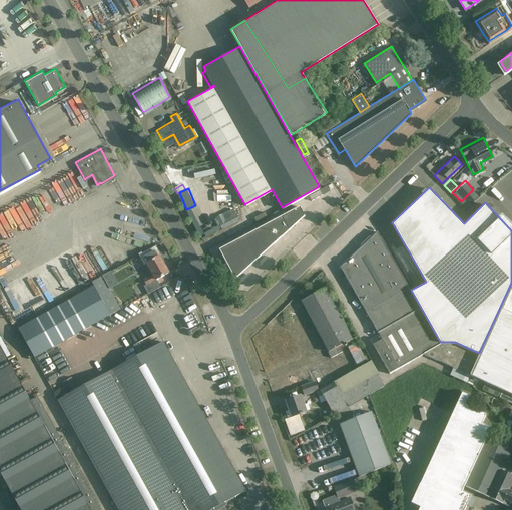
[(321,192),(319,188),(308,194),(311,198),(321,192)]
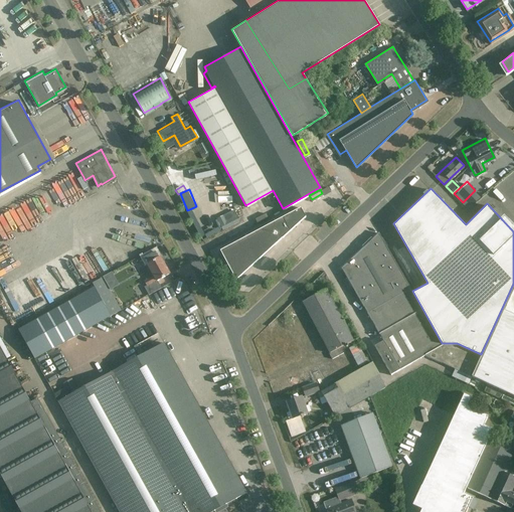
[(305,214),(300,205),(219,248),(235,279),(305,214)]
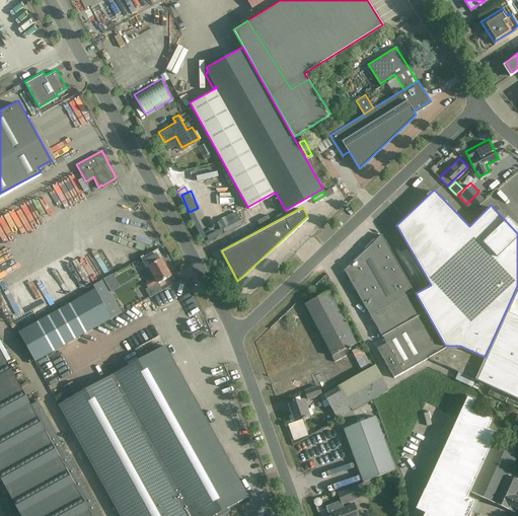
[(235,209),(218,217),(224,228),(240,220),(235,209)]
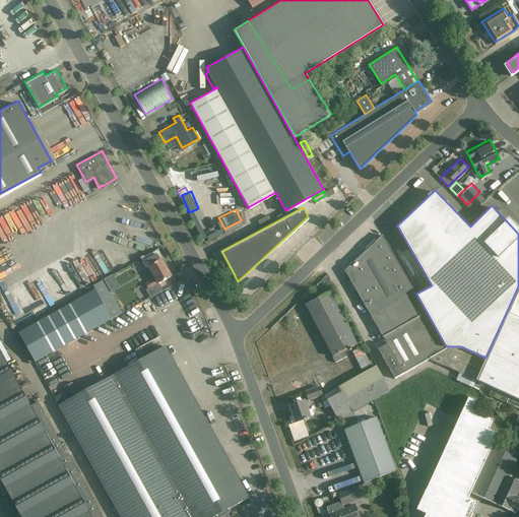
[(382,335),(426,310),(416,294),(382,234),(344,269),(382,335)]
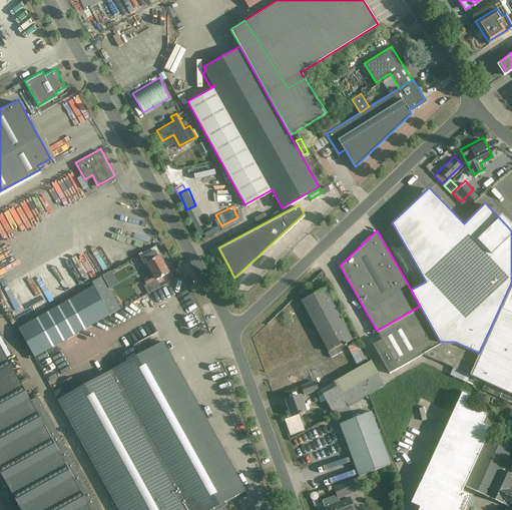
[(157,255),(153,248),(143,255),(146,261),(153,273),(142,278),(145,283),(143,285),(147,292),(159,284),(155,278),(167,271),(158,253),(157,255)]
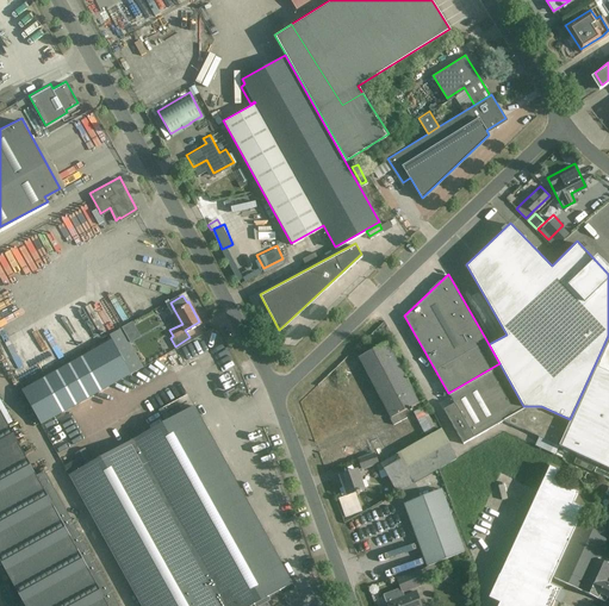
[(608,336),(570,419),(554,453),(563,456),(566,448),(597,461),(608,467),(608,336)]
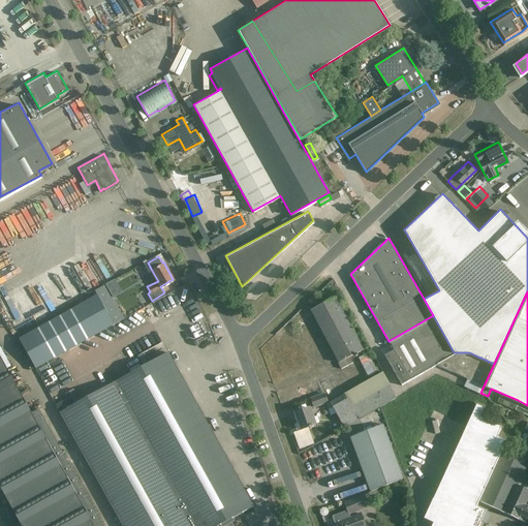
[(75,304),(18,337),(35,367),(113,322),(96,292),(75,304)]
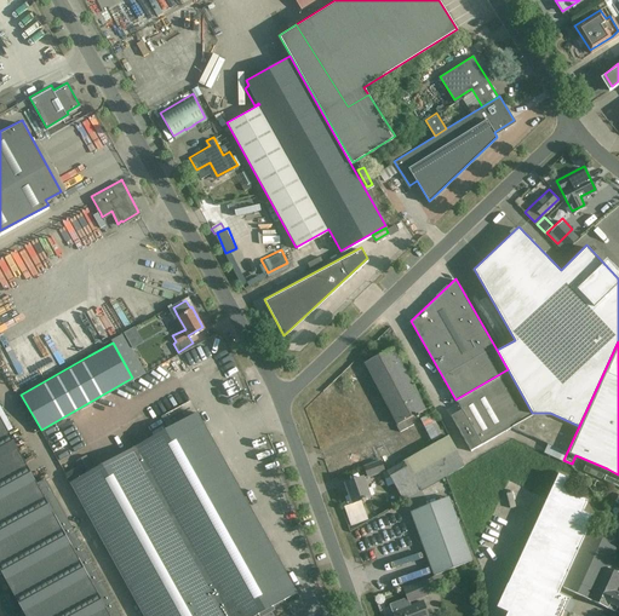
[(424,408),(391,346),(364,361),(396,422),(395,422),(399,429),(413,421),(410,415),(424,408)]
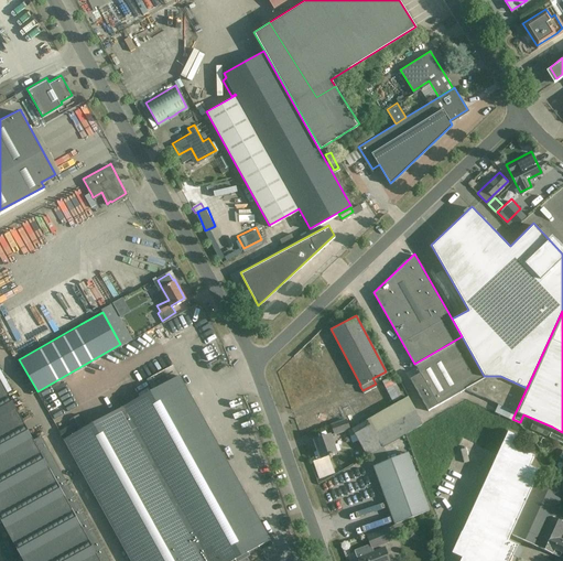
[(484,376),(462,336),(414,364),(419,371),(409,377),(428,409),(465,387),(473,383),(479,386),(484,376)]
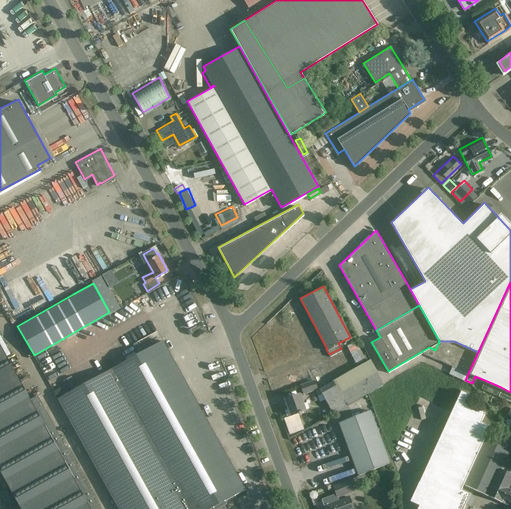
[(224,499),(245,487),(162,339),(57,397),(119,508),(205,508),(212,505),(214,508),(216,508),(217,508),(224,505),(225,502),(224,499)]
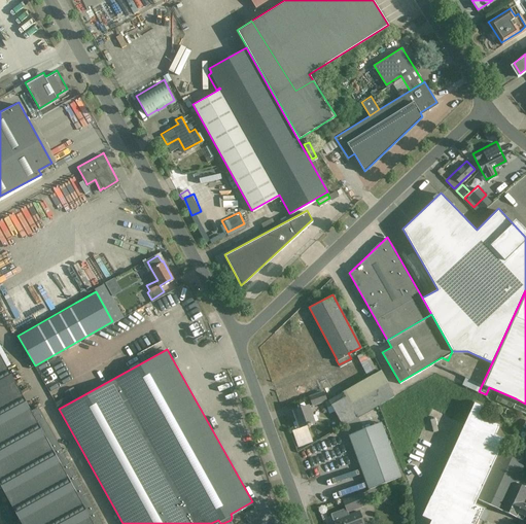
[(374,363),(365,349),(356,353),(367,373),(380,367),(378,363),(377,361),(374,363)]
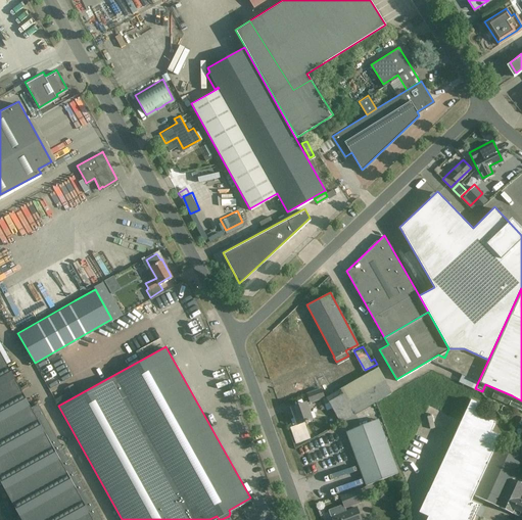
[(475,388),(488,360),(464,348),(448,348),(444,358),(438,355),(431,359),(461,372),(458,380),(475,388)]
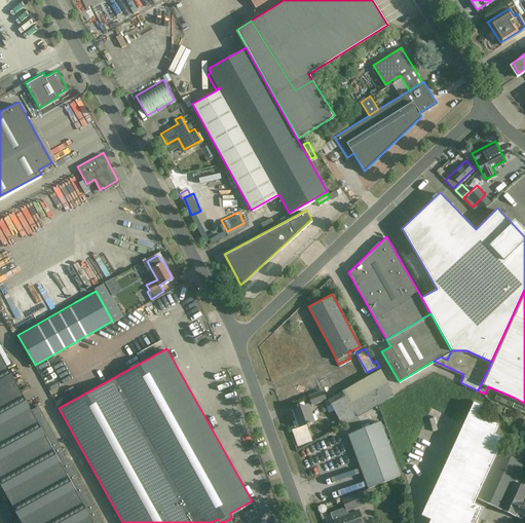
[(31,409),(0,353),(0,485),(1,485),(22,522),(101,522),(103,522),(38,405),(31,409)]
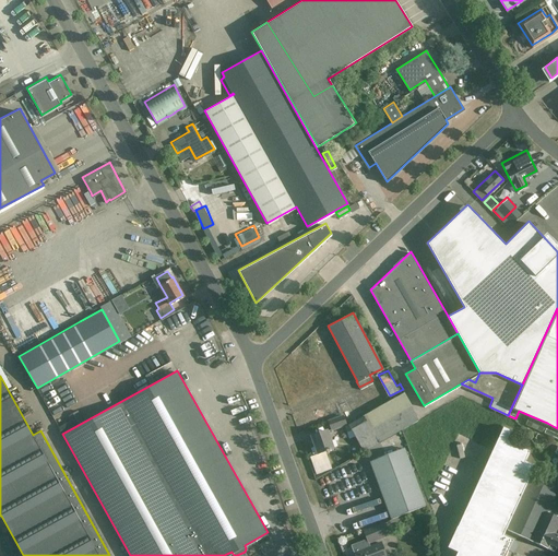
[(404,391),(347,423),(351,428),(363,450),(419,418),(404,391)]
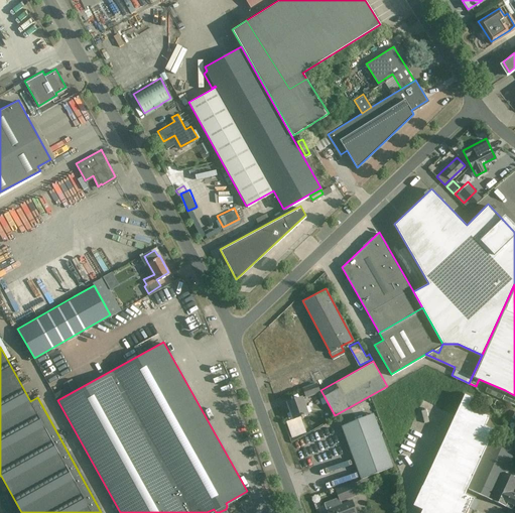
[(318,390),(316,382),(302,386),(305,394),(318,390)]
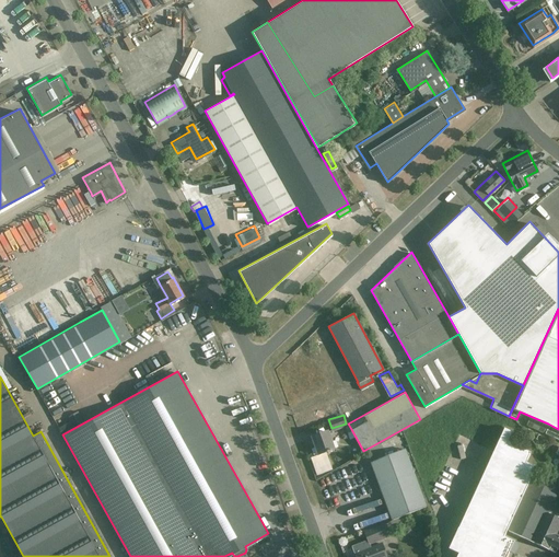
[(73,427),(69,420),(58,426),(61,433),(73,427)]
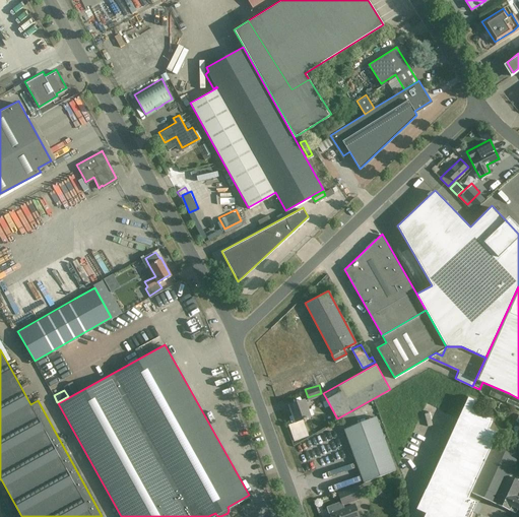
[(518,406),(518,398),(509,393),(505,400),(518,406)]
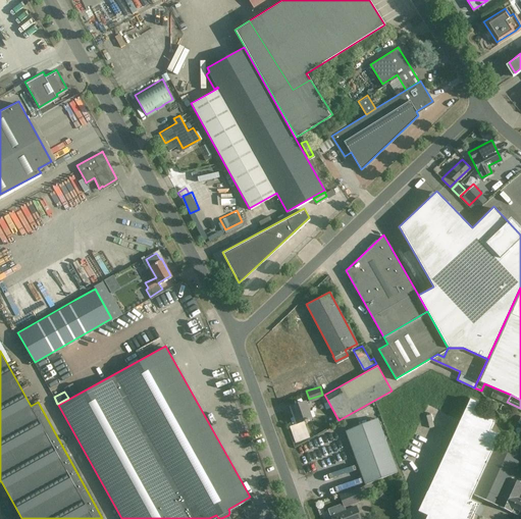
[(479,403),(469,398),(418,510),(427,514),(424,518),(470,518),(478,503),(469,499),(499,433),(489,429),(493,420),(475,412),(479,403)]
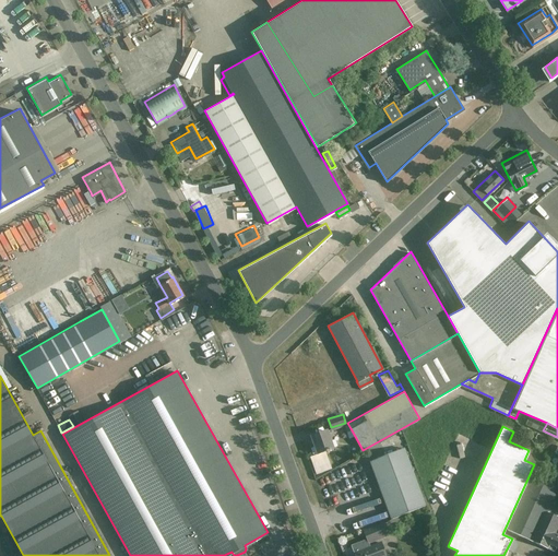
[(332,447),(325,429),(311,435),(317,452),(310,454),(316,472),(331,466),(324,449),(332,447)]
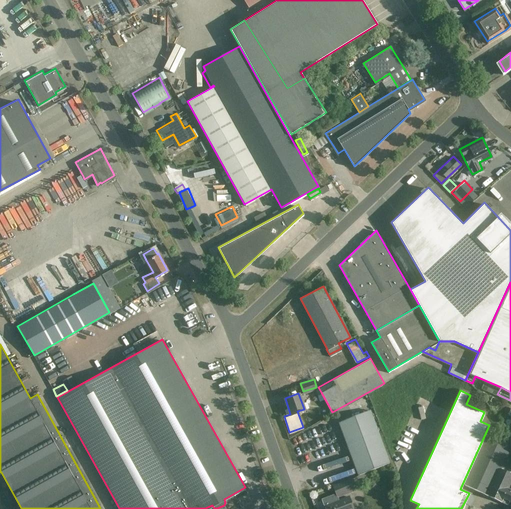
[(389,461),(369,410),(339,421),(358,473),(389,461)]
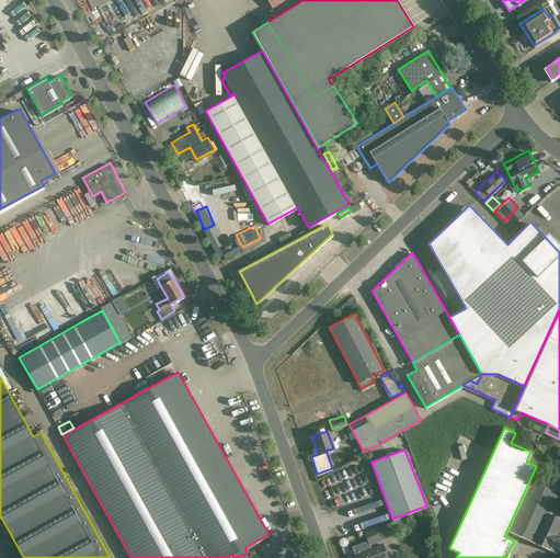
[(559,487),(534,475),(509,530),(559,553),(559,535),(556,534),(559,524),(559,517),(548,512),(559,487)]
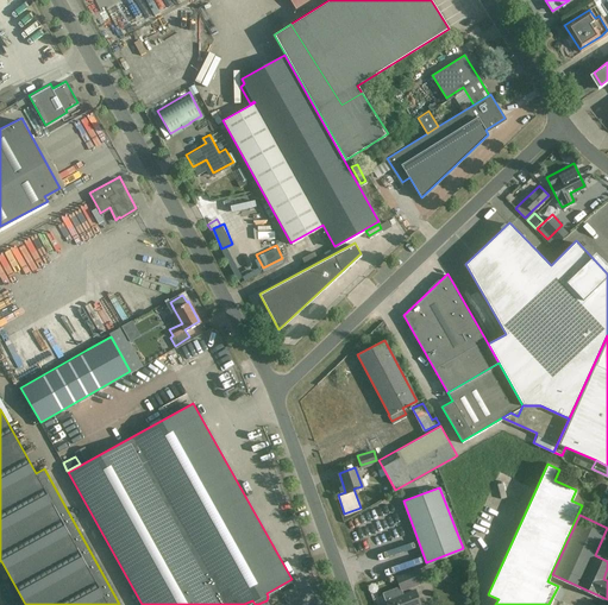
[(421,581),(415,567),(395,575),(399,585),(382,591),(387,604),(415,604),(420,604),(414,587),(402,592),(401,590),(421,581)]
